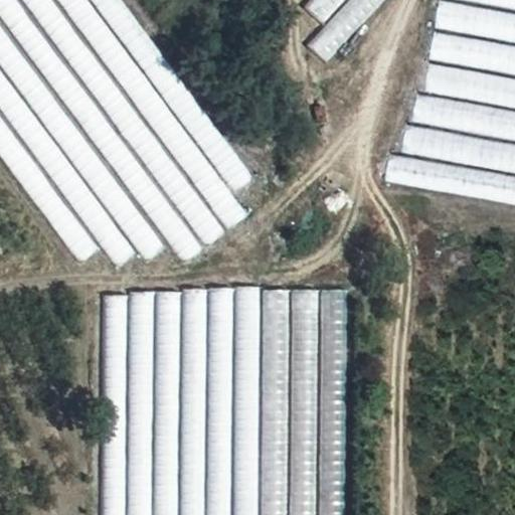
[(15,0),(0,0),(0,17),(187,263),(205,248),(15,0)]
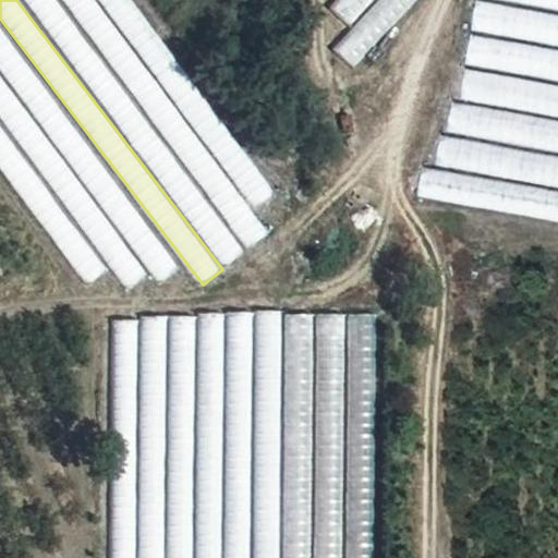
[(58,0),(23,0),(225,267),(246,251),(58,0)]
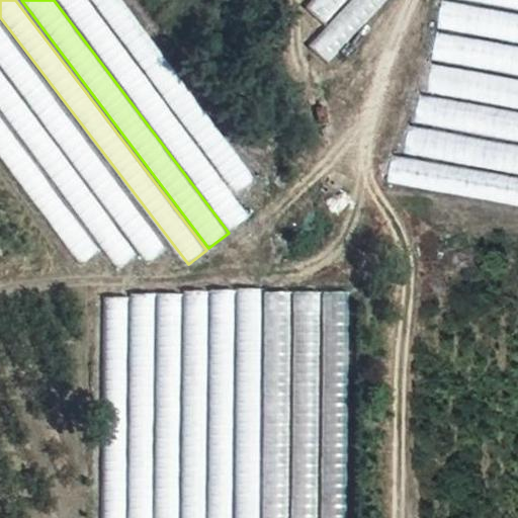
[(90,0),(57,0),(230,231),(251,216),(90,0)]
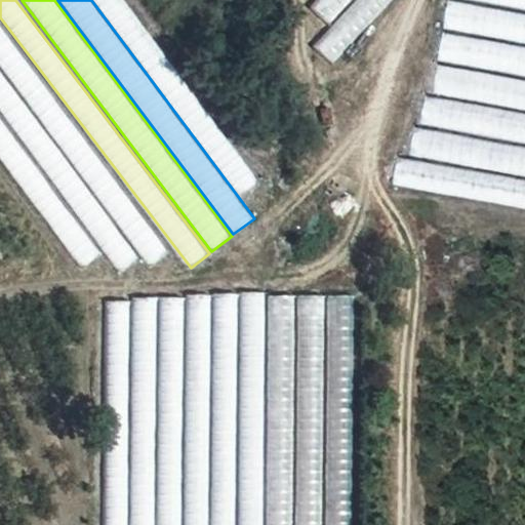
[(124,0),(92,0),(239,195),(258,179),(124,0)]
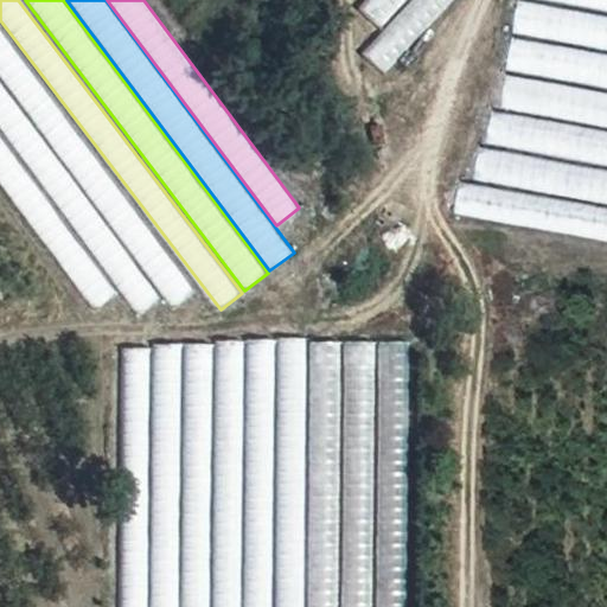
[(382,26),(406,0),(366,0),(360,6),(382,26)]
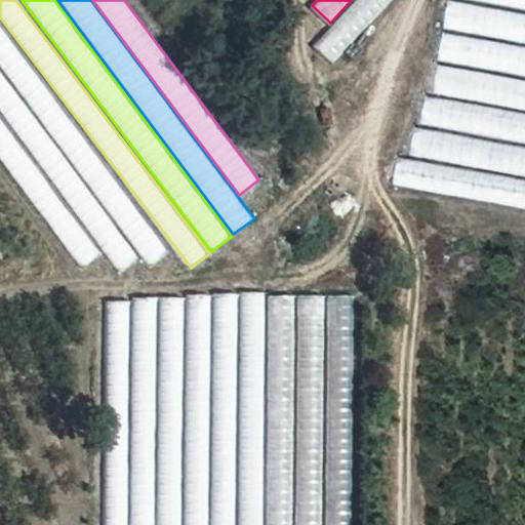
[(333,65),(394,0),(355,0),(313,46),(333,65)]
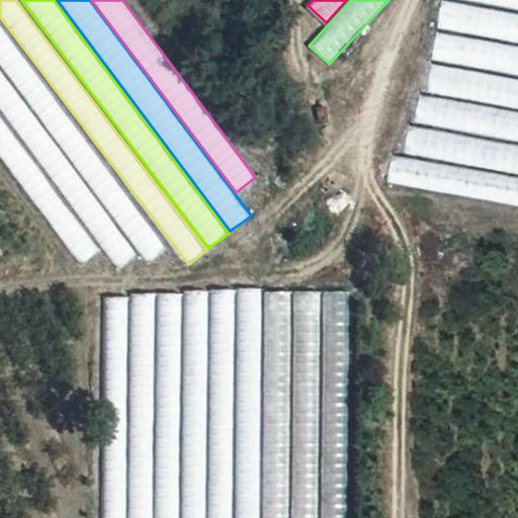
[(517,13),(444,0),(443,0),(439,28),(517,42),(517,13)]
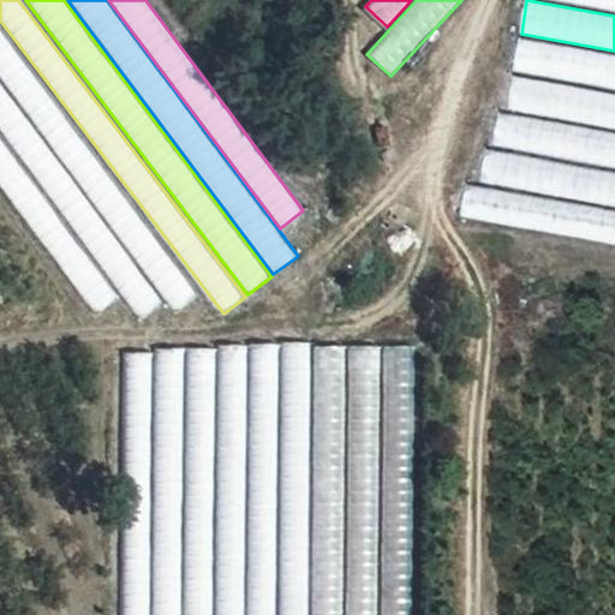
[(614,0),(550,0),(614,11),(614,0)]
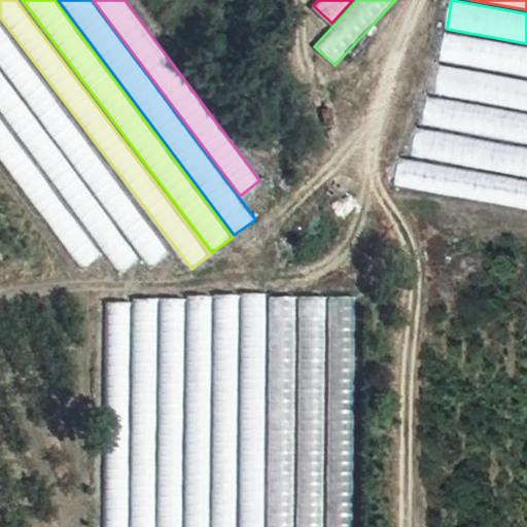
[(0,23),(0,66),(151,269),(172,253),(0,23)]
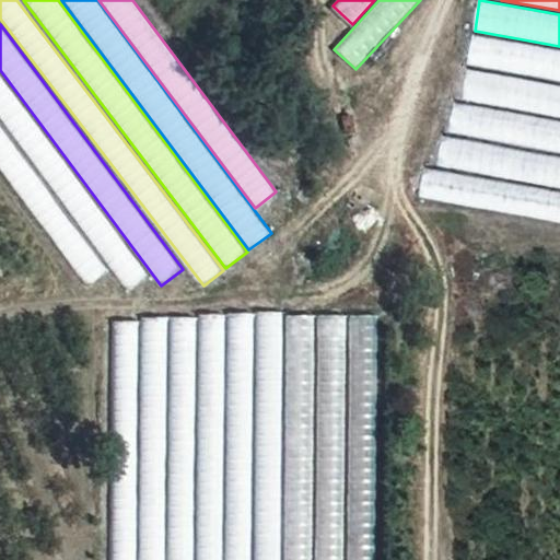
[(559,50),(474,35),(467,66),(559,82),(559,50)]
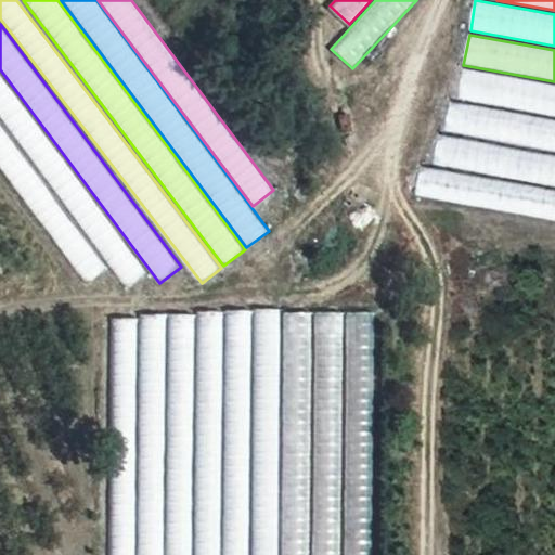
[(554,85),(463,68),(457,99),(554,116),(554,85)]
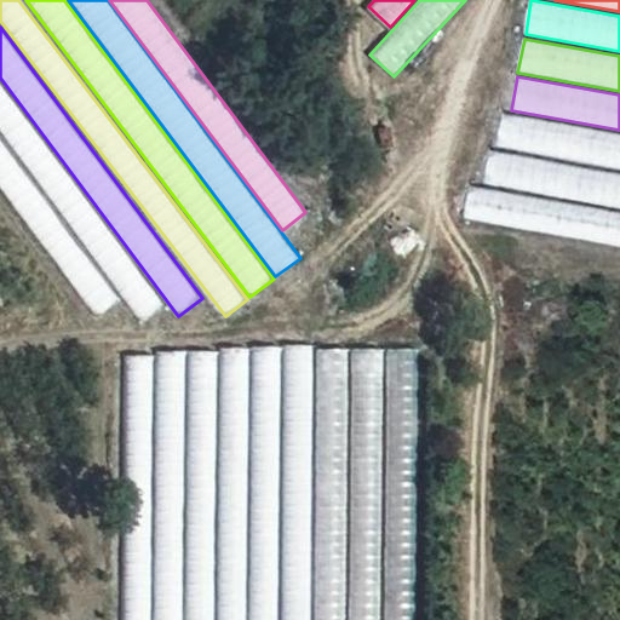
[(0,85),(0,132),(142,321),(165,305),(0,85)]
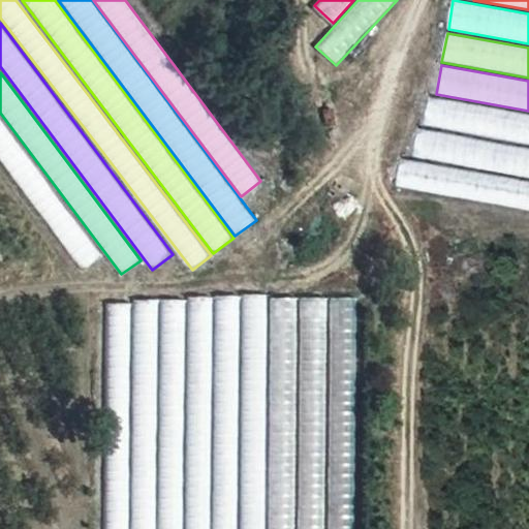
[(528,116),(428,98),(423,127),(528,146),(528,116)]
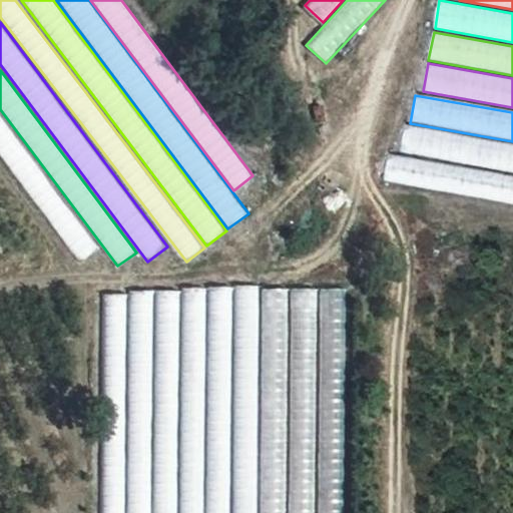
[(0,114),(0,152),(82,262),(100,247),(0,114)]
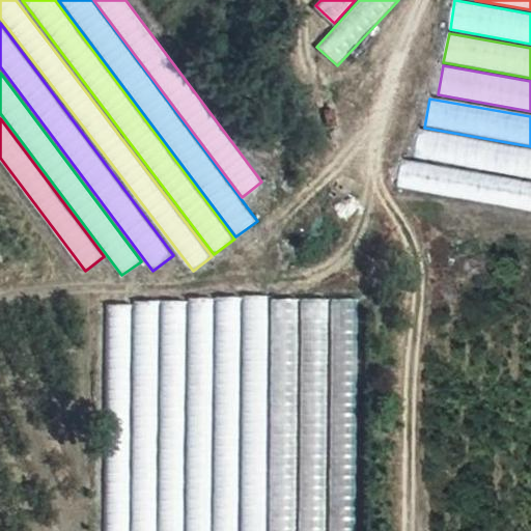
[(530,148),(419,129),(414,158),(530,178),(530,148)]
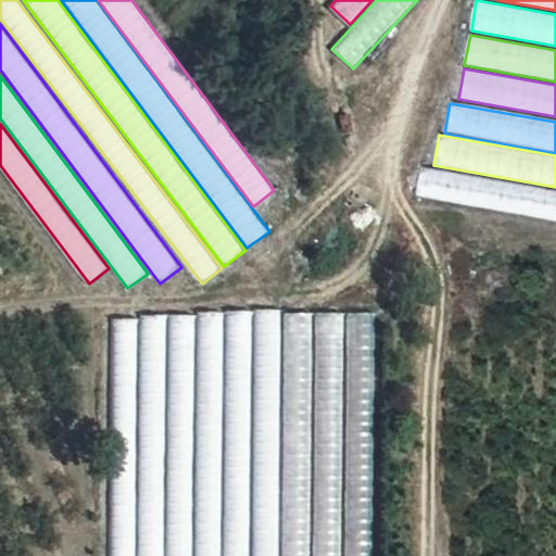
[(555,190),(421,165),(416,196),(555,222),(555,190)]
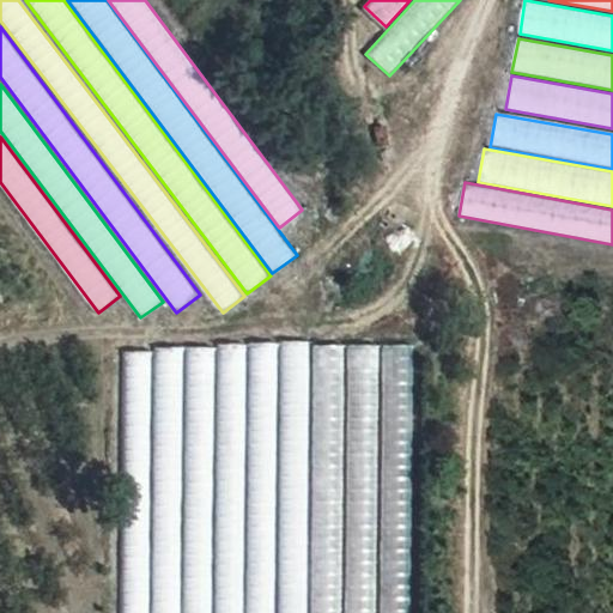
[(309,612),(310,341),(283,341),(280,612),(309,612)]
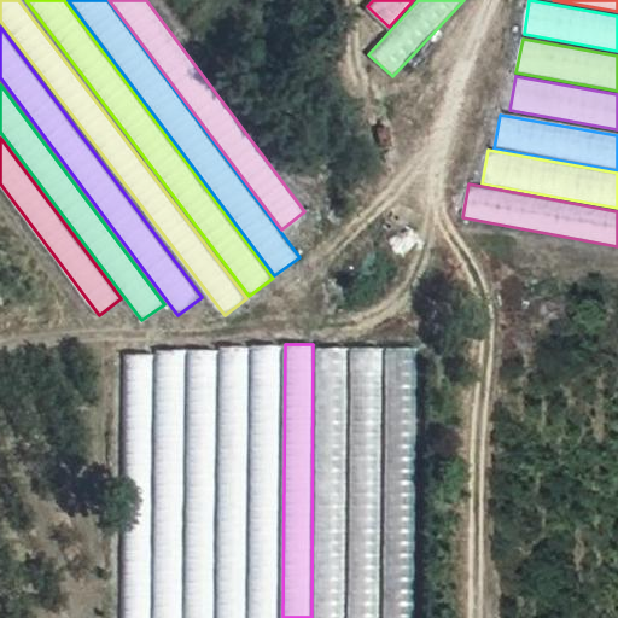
[(277,617),(278,348),(250,348),(248,617),(277,617)]
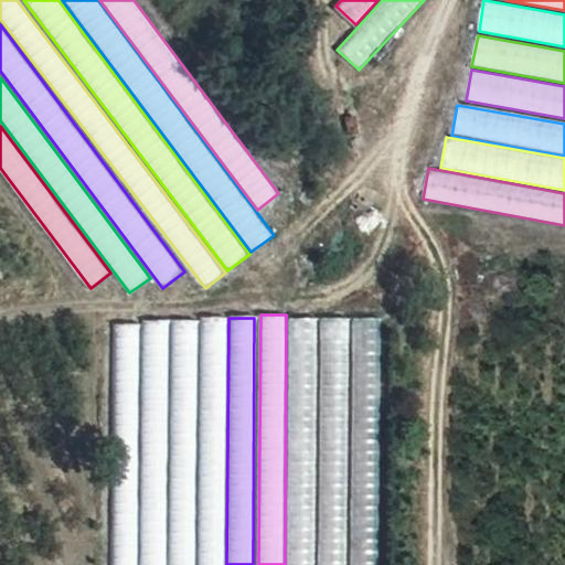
[(313,564),(316,319),(289,319),(287,564),(313,564)]
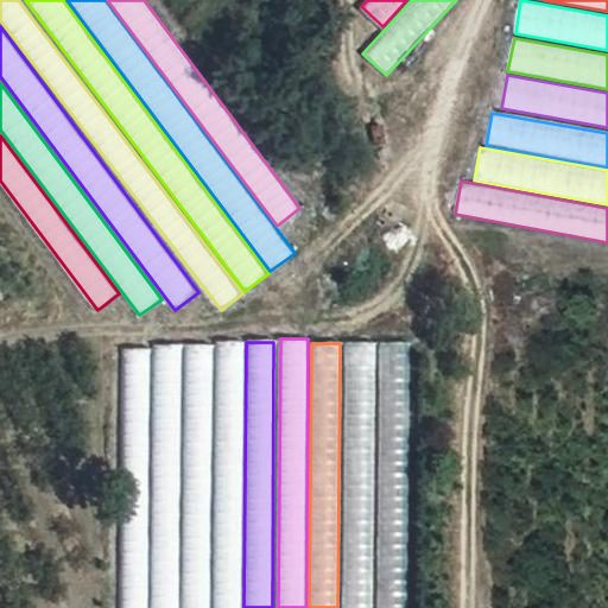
[(179,607),(181,346),(152,344),(151,607),(179,607)]
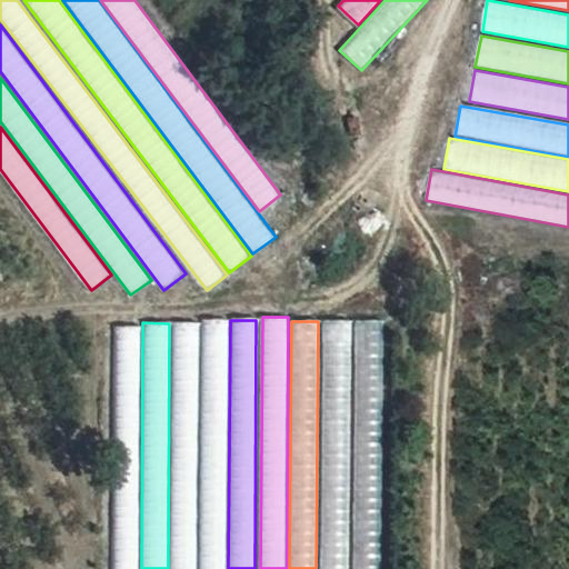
[(226,568),(227,322),(201,322),(199,568),(226,568)]
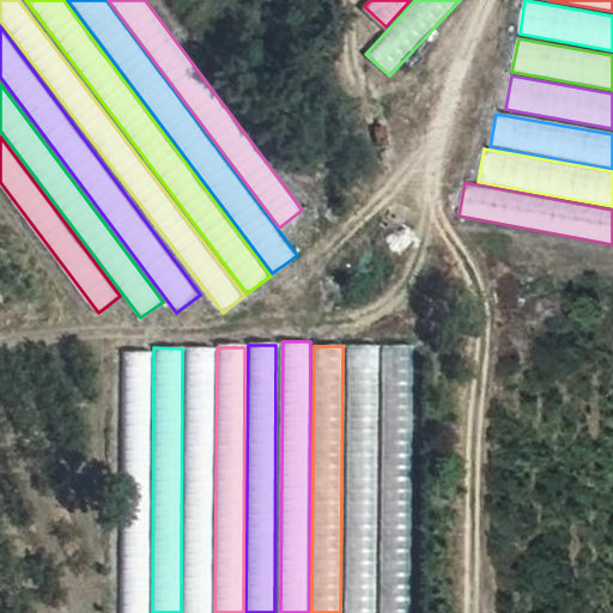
[(375,612),(376,347),(349,347),(346,612),(375,612)]
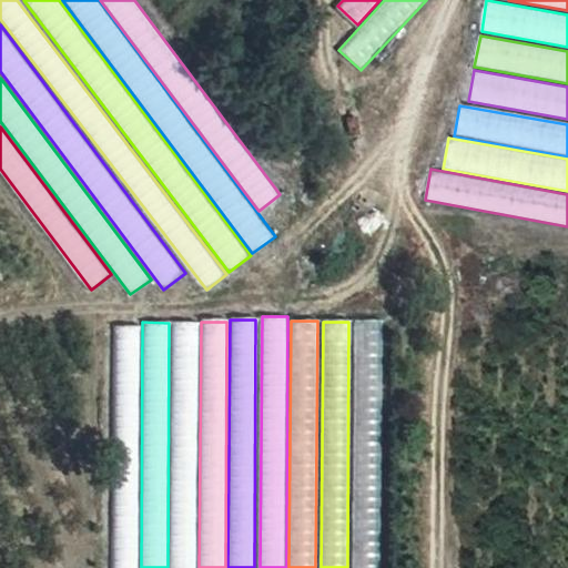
[(379,567),(382,322),(355,322),(354,567),(379,567)]
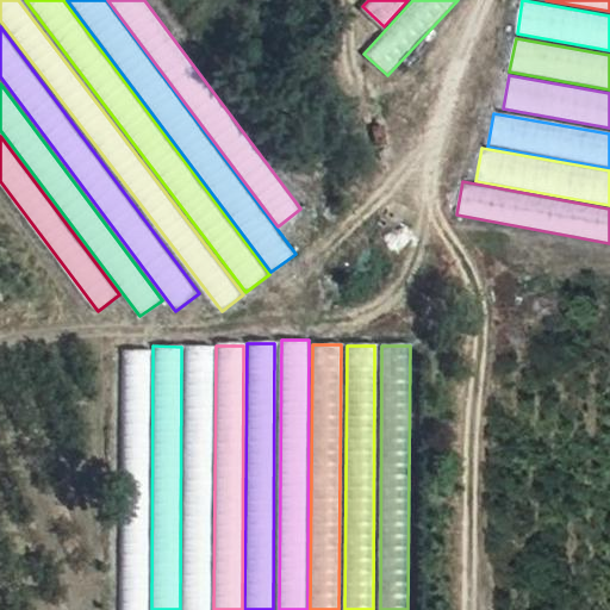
[(211,609),(212,347),(184,347),(182,609),(211,609)]
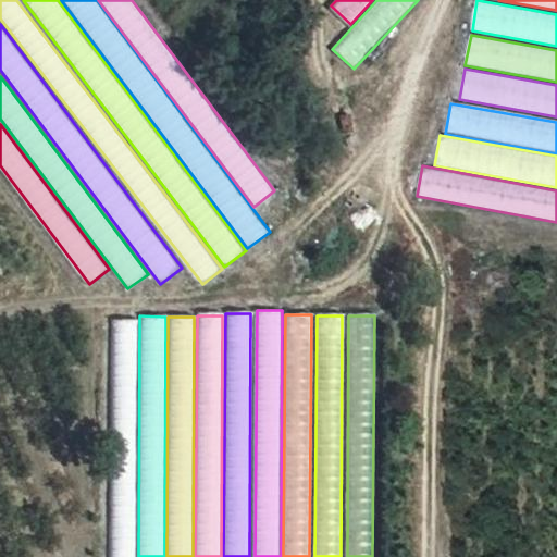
[(134,556),(136,320),(110,320),(109,556),(134,556)]
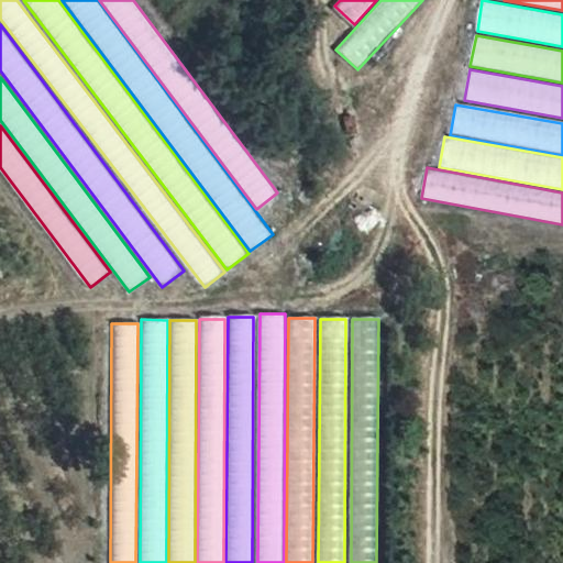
All buildings are outlined.
